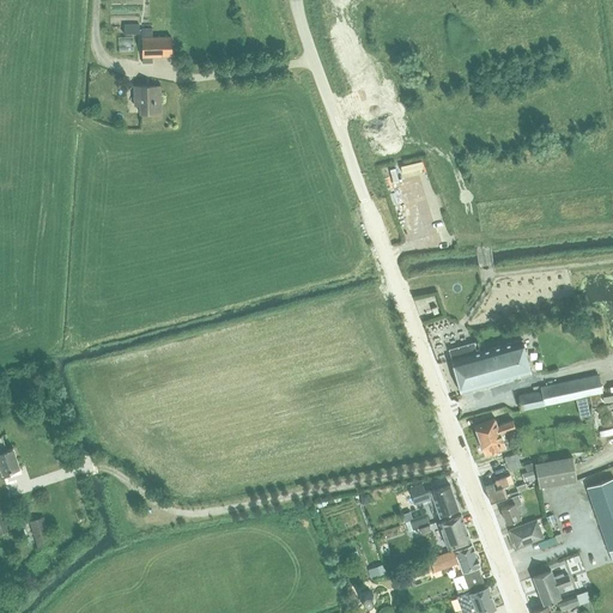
[(152,58),(171,56),(171,37),(152,38),(152,29),(143,29),(143,56),(143,64),(152,64),(152,58)]
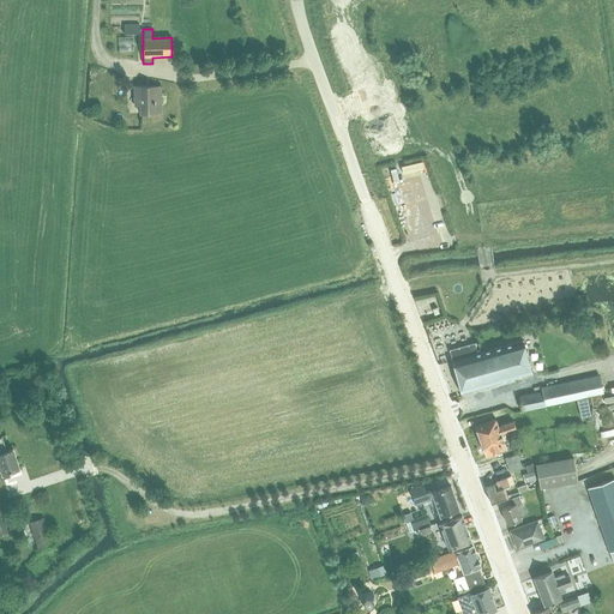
[(161,86),(134,86),(134,106),(140,106),(140,114),(161,113),(161,86)]
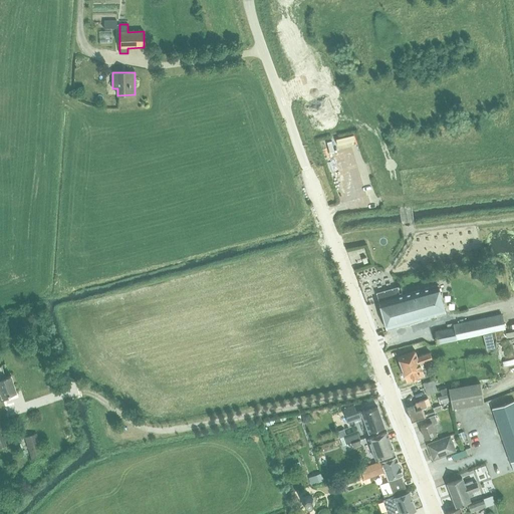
[(409,223),(409,233),(418,234),(418,223),(409,223)]
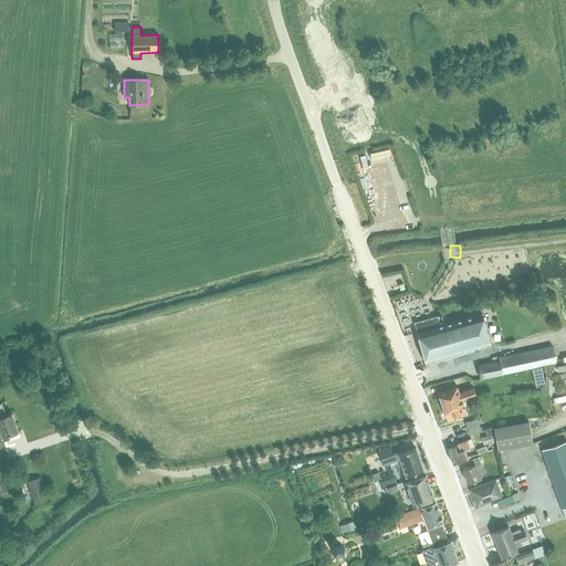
[(417,332),(426,363),(491,344),(482,314),(417,332)]
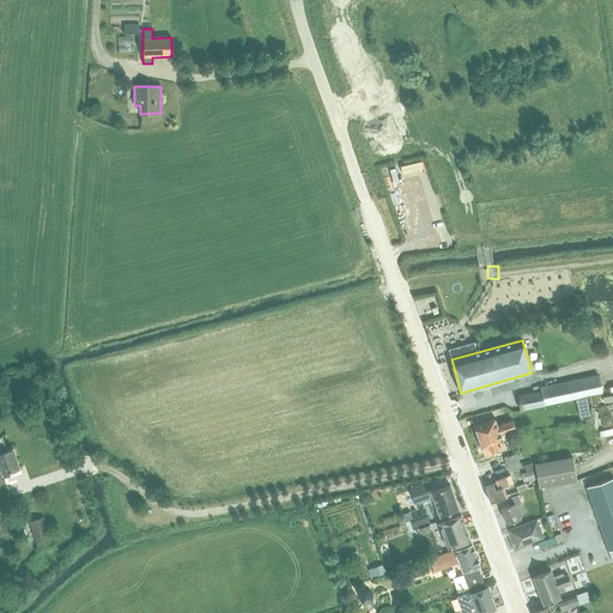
[(522,410),(602,393),(599,376),(540,388),(541,390),(519,395),(522,410)]
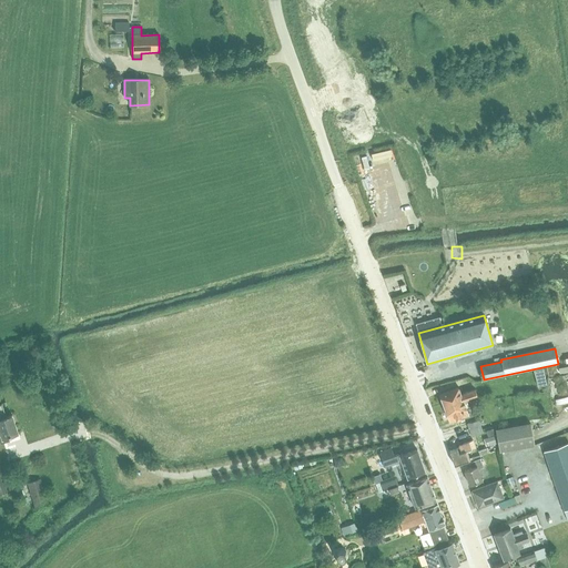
[(543,368),(534,371),(536,378),(545,376),(543,368)]
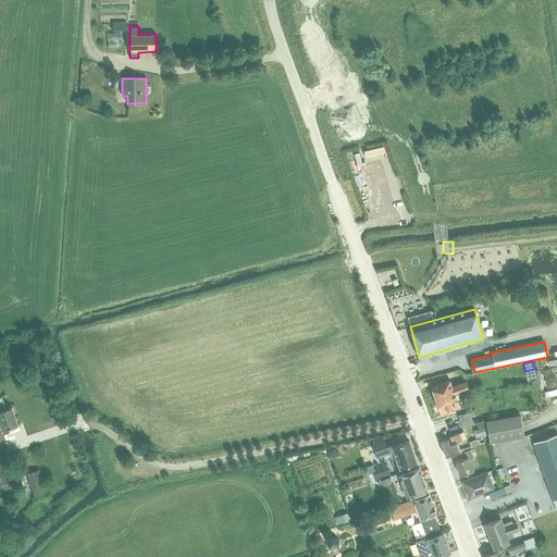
[(450,380),(431,386),(434,395),(443,392),(445,395),(455,392),(457,397),(459,396),(458,393),(468,390),(465,382),(453,386),(450,380)]
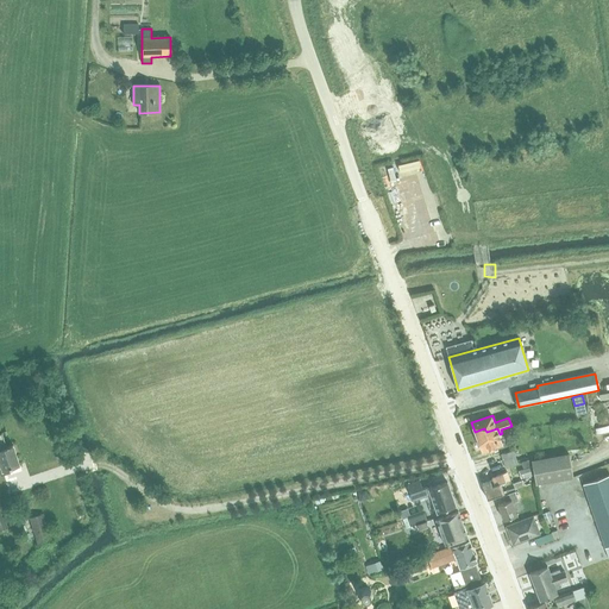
[(484,428),(475,432),(482,453),(503,446),(500,434),(497,428),(487,432),(484,428)]
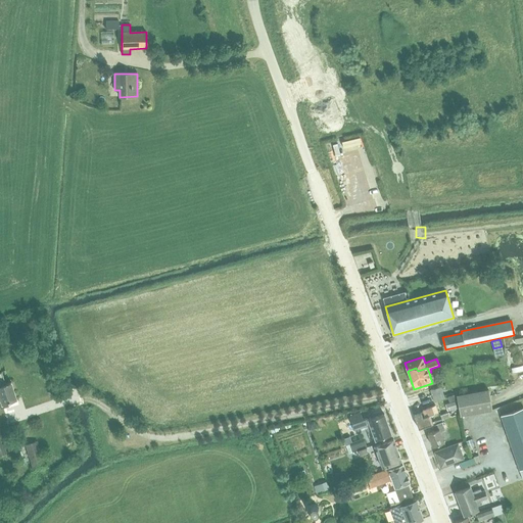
[(17,399),(11,382),(6,384),(2,372),(0,372),(0,405),(1,409),(8,406),(7,402),(17,399)]
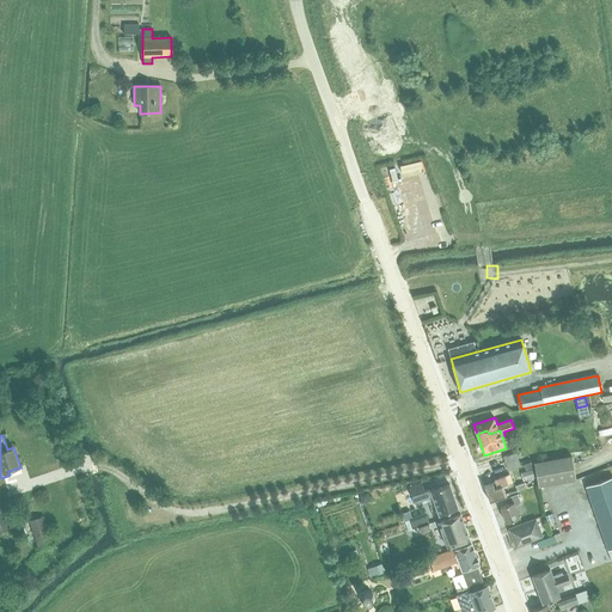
[(503,458),(506,465),(519,460),(516,453),(503,458)]
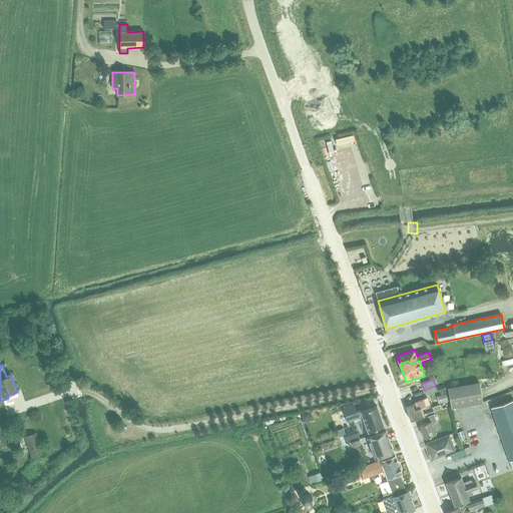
[(483,402),(479,382),(448,388),(451,408),(483,402)]
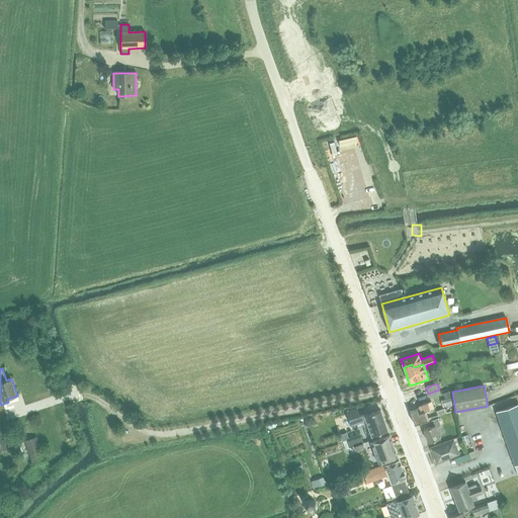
[(441,396),(439,390),(428,394),(430,400),(441,396)]
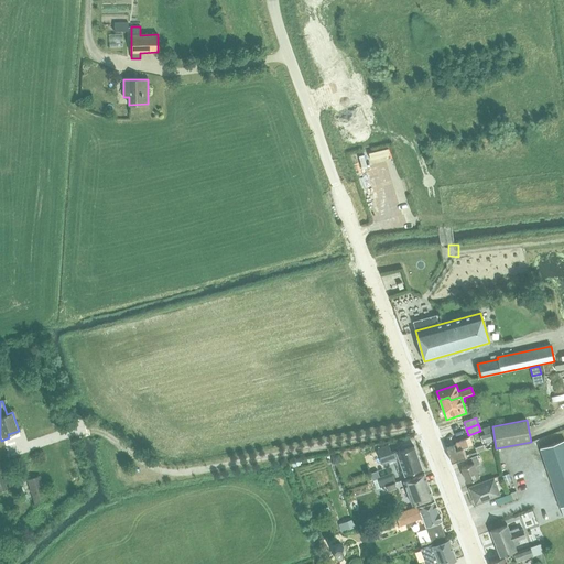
[(456,444),(446,448),(452,462),(467,456),(465,448),(474,445),(470,436),(456,442),(456,444)]
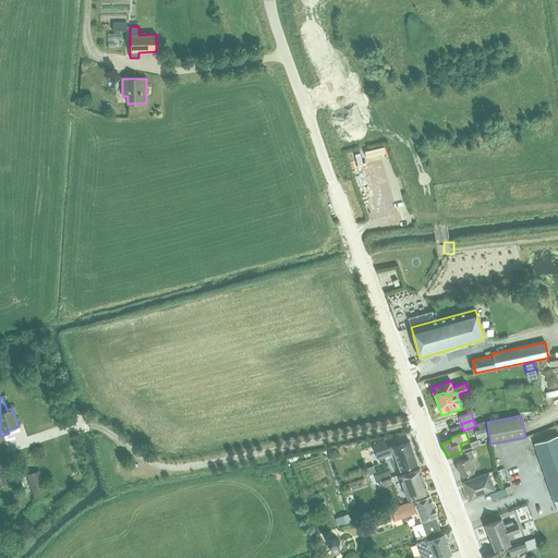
[(557,435),(534,444),(557,512),(557,511),(557,435)]
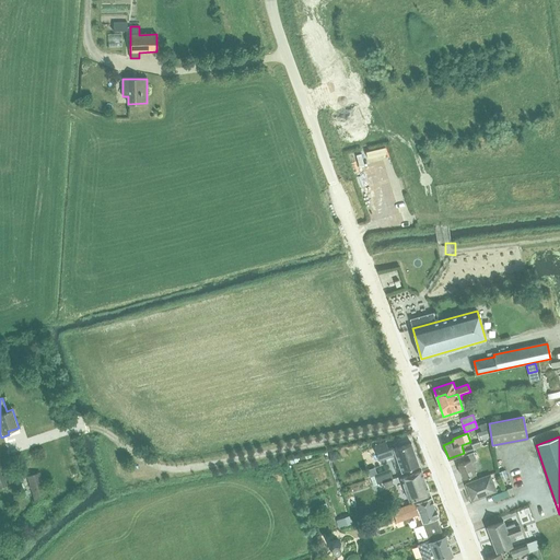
[(403,470),(420,465),(413,443),(396,450),(395,447),(391,450),(387,441),(375,445),(381,459),(397,454),(403,470)]
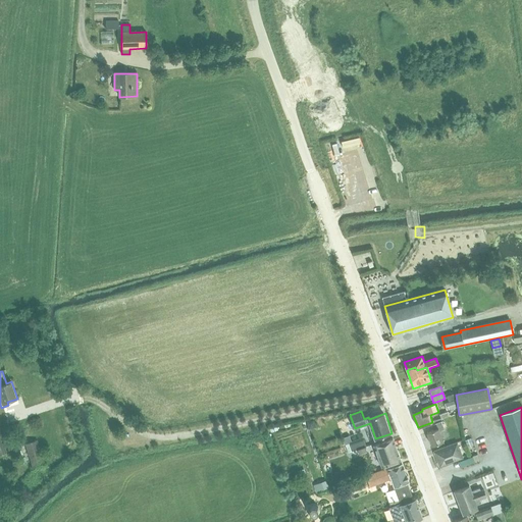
[(313,420),(307,422),(309,429),(315,427),(313,420)]
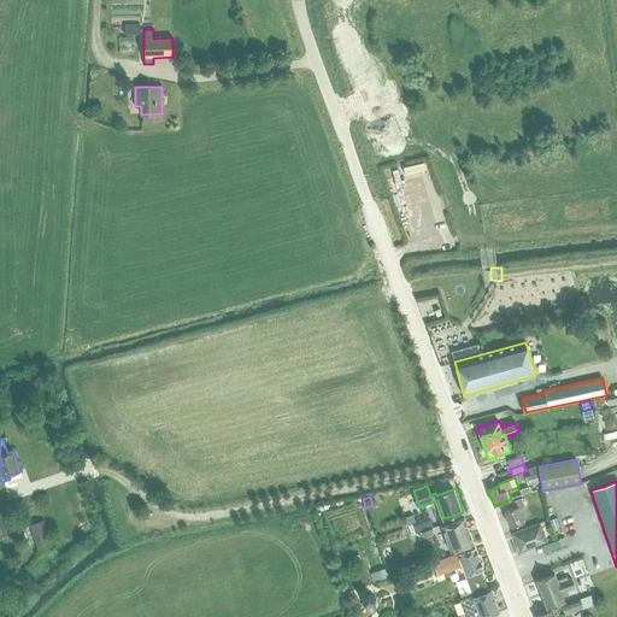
[(521,510),(527,507),(523,498),(512,503),(513,507),(506,511),(512,527),(526,522),(521,510)]
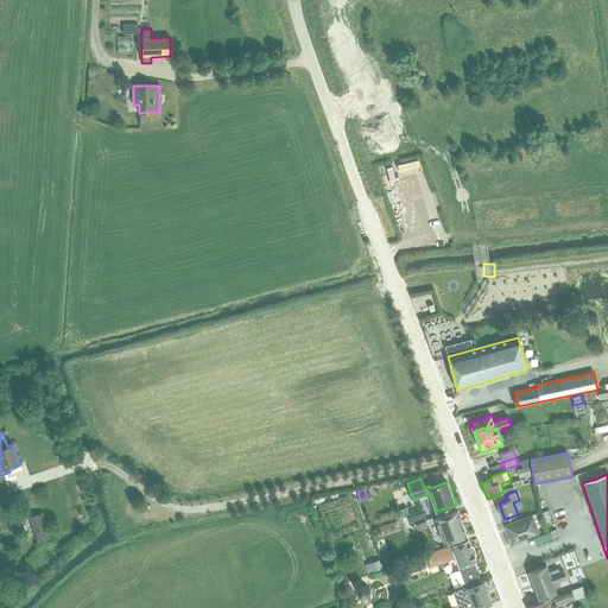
[(436,518),(445,543),(468,534),(458,510),(436,518)]
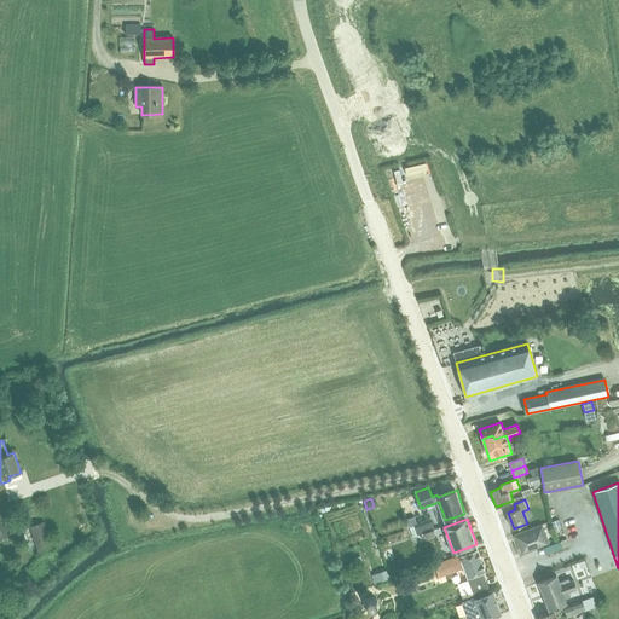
[(39,555),(53,550),(44,521),(29,526),(39,555)]
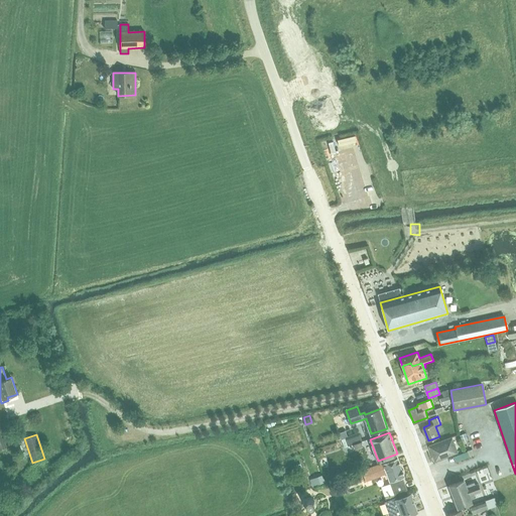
[(459,453),(453,437),(430,446),(436,462),(459,453)]
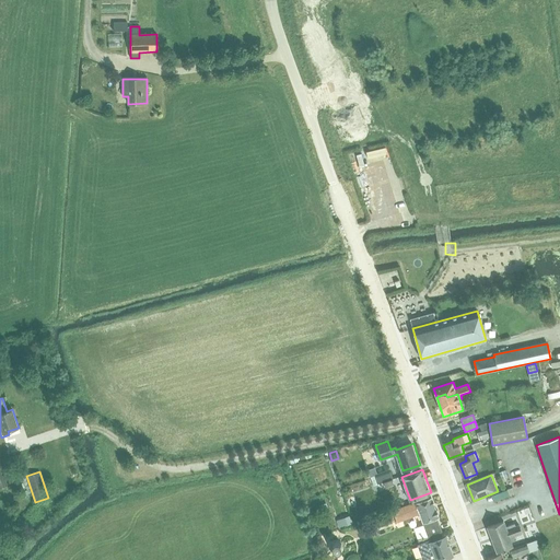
[(392,479),(384,482),(386,488),(394,486),(392,479)]
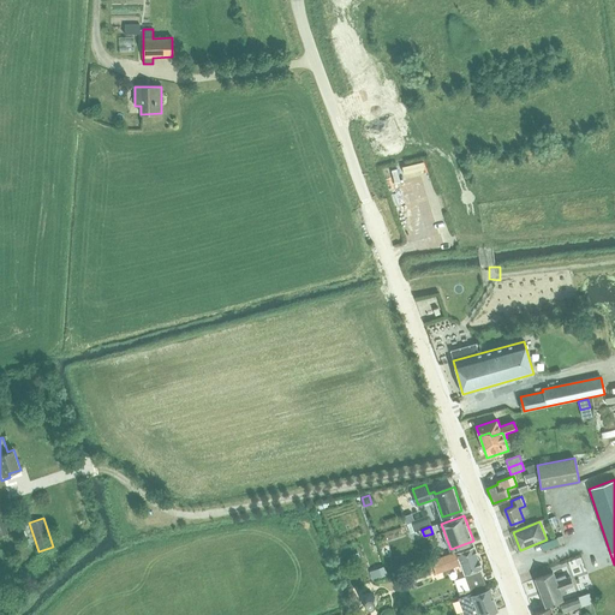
[(463,563),(466,575),(455,580),(460,592),(485,584),(481,571),(479,571),(478,568),(483,567),(476,545),(459,551),(458,550),(433,560),(437,573),(463,563)]
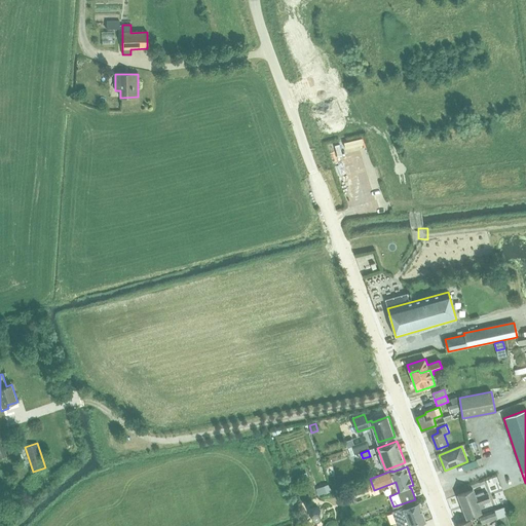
[(329,484),(316,489),(320,496),(332,491),(329,484)]
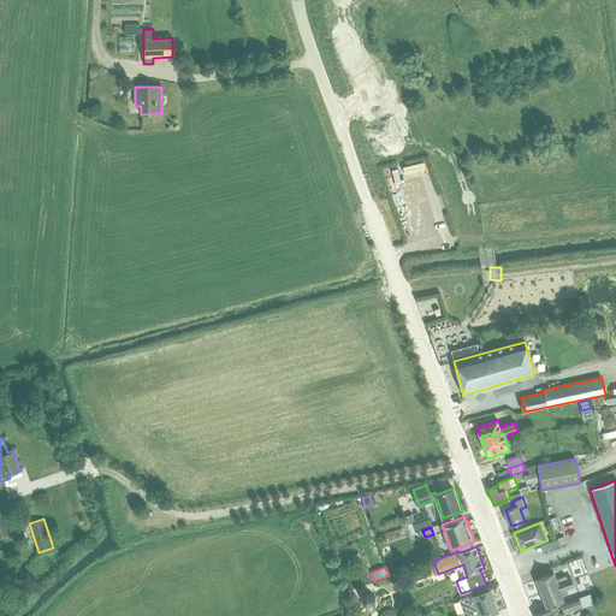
[(567,579),(566,576),(557,580),(555,573),(537,580),(548,606),(564,600),(561,592),(575,587),(572,578),(567,579)]
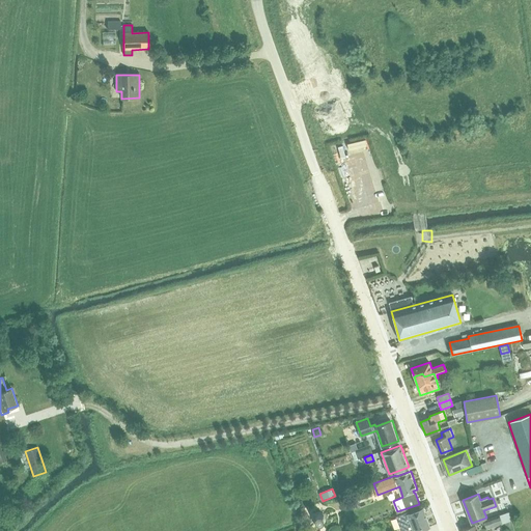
[(408,513),(396,519),(400,529),(401,528),(402,530),(418,530),(430,527),(423,508),(408,513)]
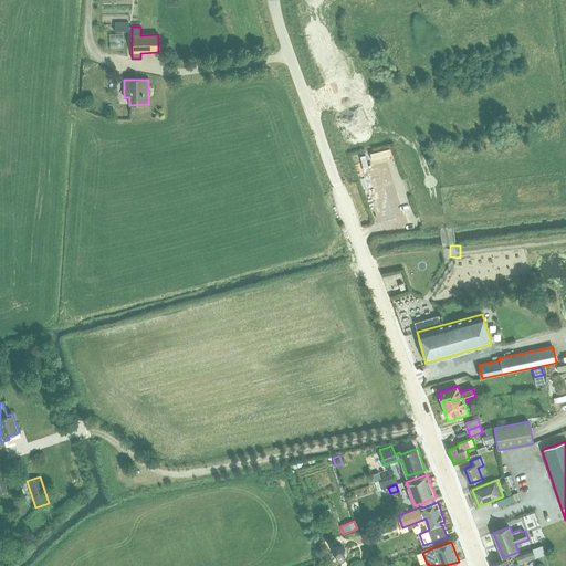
[(348,551),(347,551),(347,549),(347,548),(346,548),(346,547),(345,547),(344,547),(344,546),(343,546),(342,546),(341,546),(339,546),(338,546),(338,547),(337,547),(336,548),(335,549),(335,551),(334,552),(334,553),(334,554),(334,555),(335,555),(335,556),(335,557),(336,557),(336,558),(337,558),(337,559),(338,559),(339,559),(339,561),(341,561),(342,561),(343,561),(343,559),(344,559),(345,559),(346,558),(347,557),(347,556),(348,555),(348,554),(348,553),(348,552),(348,551)]
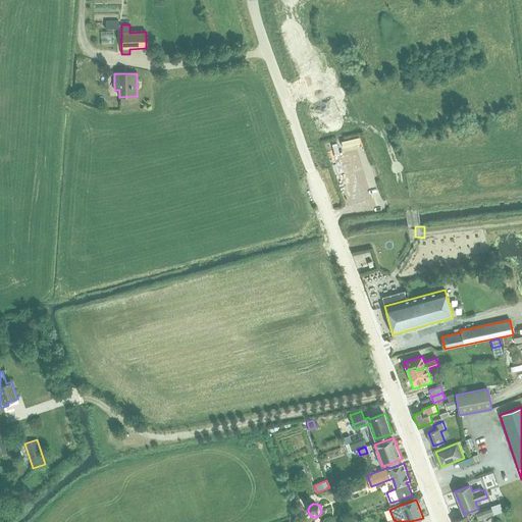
[(479,519),(494,514),(492,507),(477,512),(479,519)]
